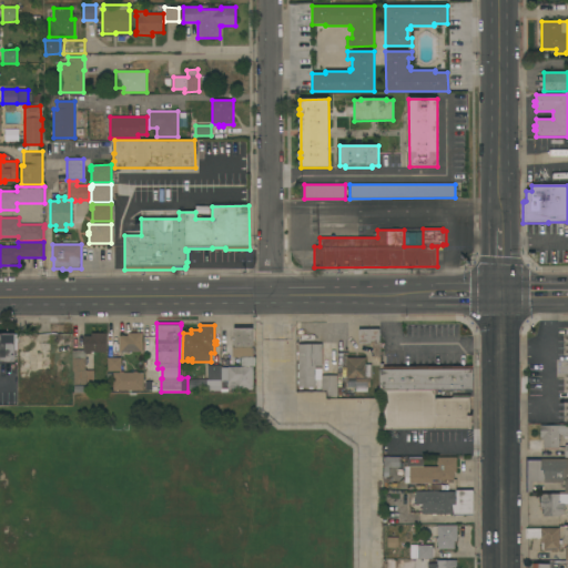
[(227,367),(241,367),(241,357),(232,357),(232,347),(233,347),(233,325),(252,325),(253,357),(255,357),(255,366),(253,366),(253,388),(252,388),(252,389),(247,389),(247,388),(235,389),(235,388),(227,388),(227,382),(221,382),(221,367),(227,367)]
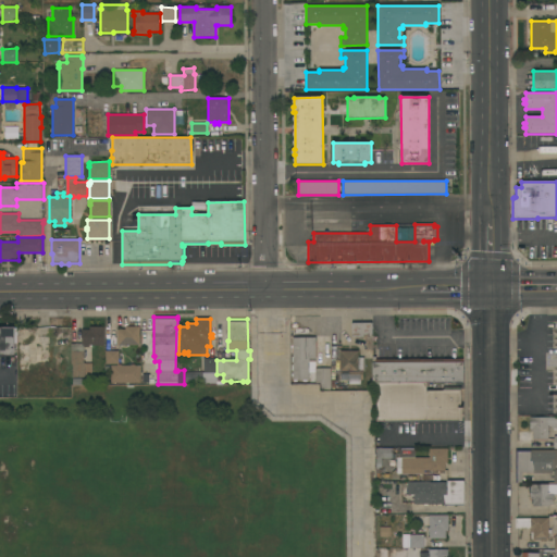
[(371,323),(372,350),(366,350),(366,337),(351,337),(351,323),(371,323)]
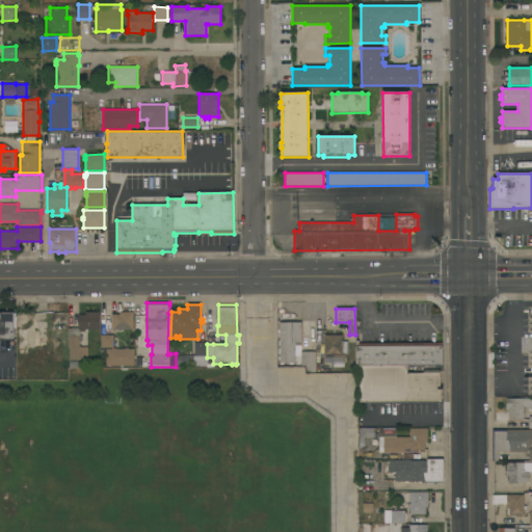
[(99,329),(84,329),(84,331),(80,331),(80,336),(81,336),(82,341),(80,341),(80,346),(81,346),(81,361),(69,361),(69,347),(68,347),(68,328),(78,328),(78,315),(85,315),(85,312),(99,312),(99,329)]
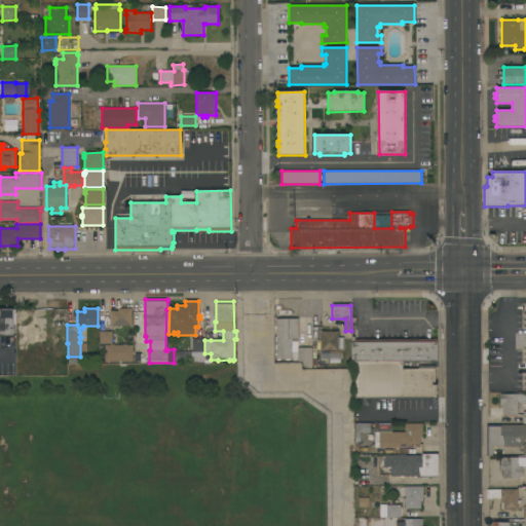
[(132,308),(132,326),(120,326),(120,327),(117,327),(117,326),(111,326),(111,311),(118,311),(118,308),(132,308)]
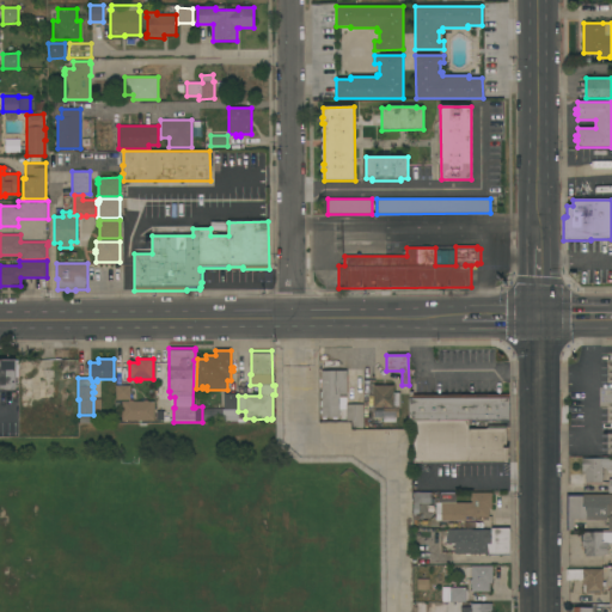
[(0,390),(0,360),(18,360),(18,383),(16,383),(16,390),(0,390)]
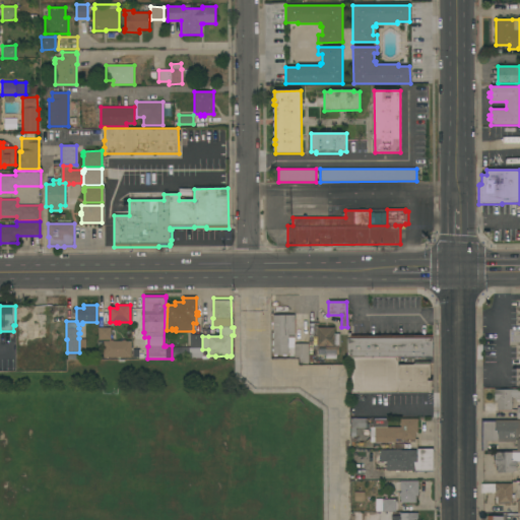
[(295,315),(295,343),(309,343),(308,364),(299,364),(299,358),(294,358),(294,348),(288,348),(288,354),(272,354),(273,331),(270,331),(270,323),(273,323),(273,315),(295,315)]
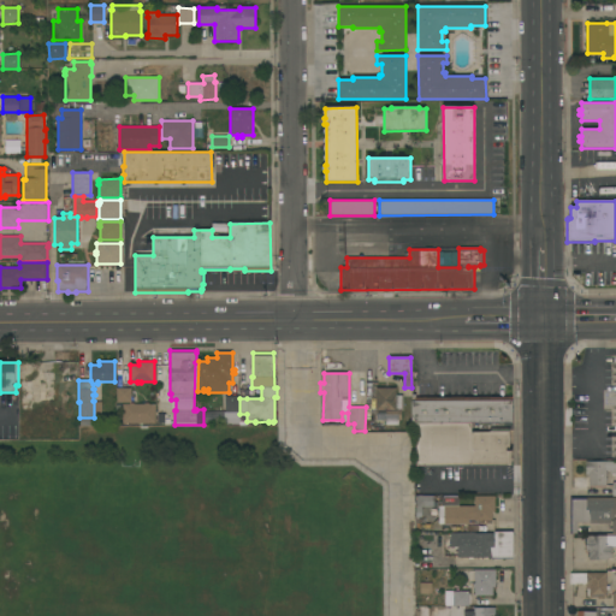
[(123,424),(123,409),(116,409),(116,406),(123,406),(123,404),(129,404),(129,403),(117,403),(117,388),(131,388),(131,403),(134,403),(134,404),(144,404),(144,403),(148,403),(148,404),(155,404),(155,424),(123,424)]
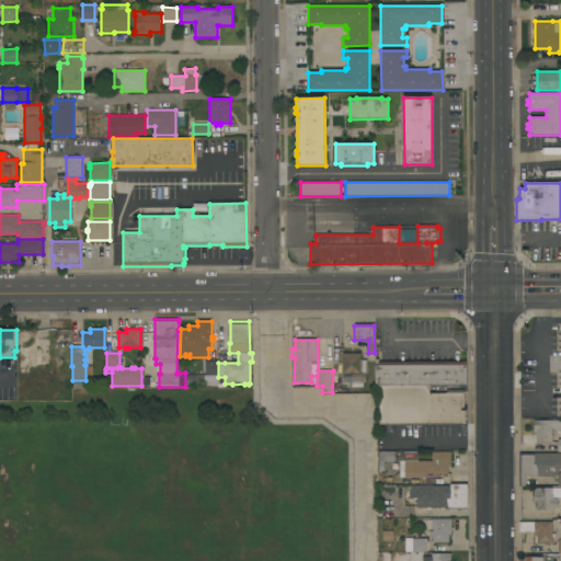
[(361,354),(361,361),(366,361),(366,374),(365,374),(365,382),(363,382),(363,388),(351,388),(351,382),(343,382),(343,375),(342,375),(342,354),(361,354)]
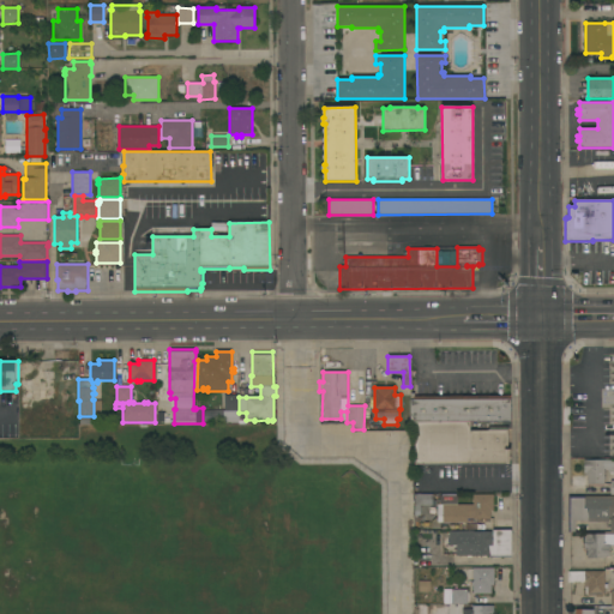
[(410,422),(410,399),(410,393),(414,393),(414,397),(511,396),(511,421),(469,421),(415,422),(410,422)]
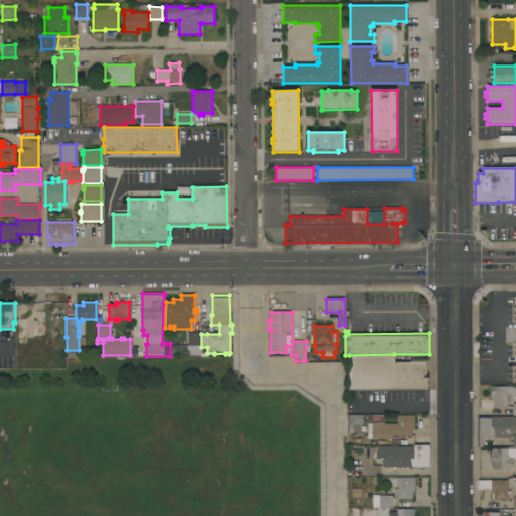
[(201,356),(187,355),(187,346),(188,346),(188,332),(201,332),(201,334),(201,347),(201,356)]
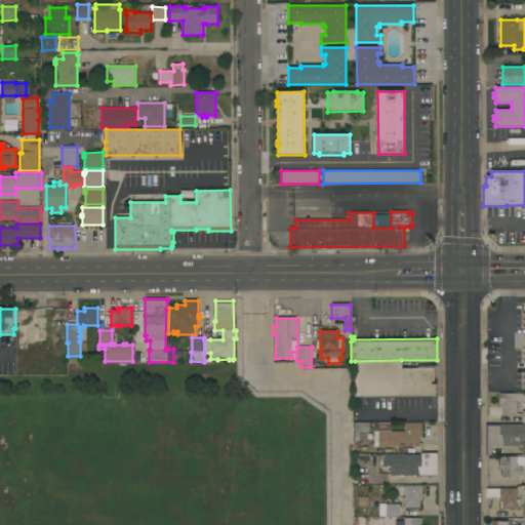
[(401,360),(402,368),(417,368),(418,366),(435,365),(435,382),(436,382),(436,397),(355,397),(355,361),(401,360)]
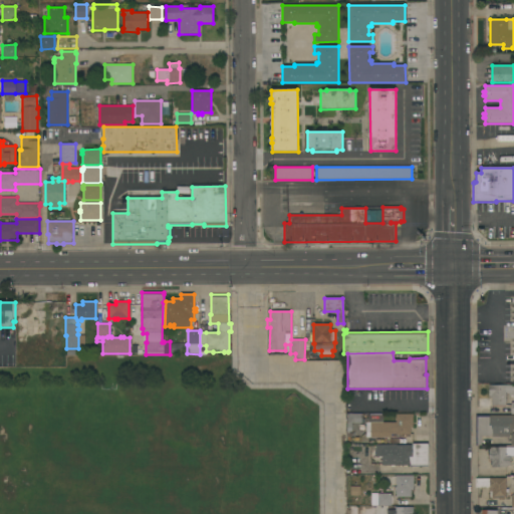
[(489,384),(491,384),(491,386),(513,386),(513,396),(509,396),(509,394),(505,394),(506,403),(507,403),(507,407),(502,407),(502,406),(495,406),(495,407),(490,407),(490,402),(491,402),(491,399),(489,399),(489,384)]
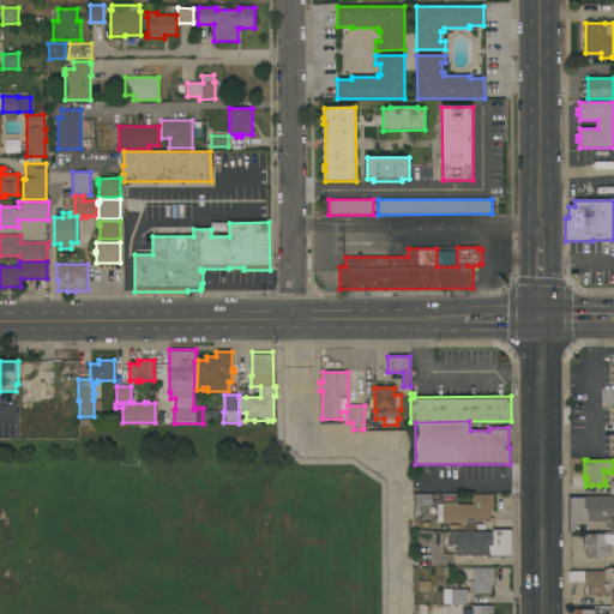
[(421,505),(420,516),(414,516),(415,503),(417,503),(417,499),(414,499),(415,493),(432,494),(432,506),(421,505)]
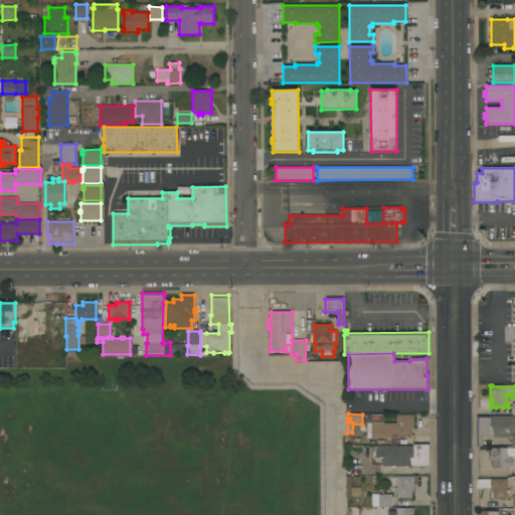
[(371,439),(366,439),(366,422),(369,422),(368,414),(383,414),(383,423),(396,423),(396,414),(413,414),(413,427),(411,427),(411,436),(396,436),(396,435),(391,435),(391,439),(371,439)]
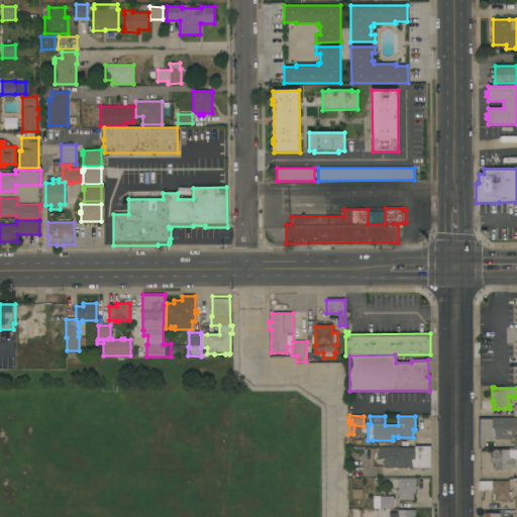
[(478,417),(492,417),(492,419),(516,418),(516,431),(514,431),(515,434),(512,434),(512,439),(484,439),(484,448),(479,448),(478,417)]
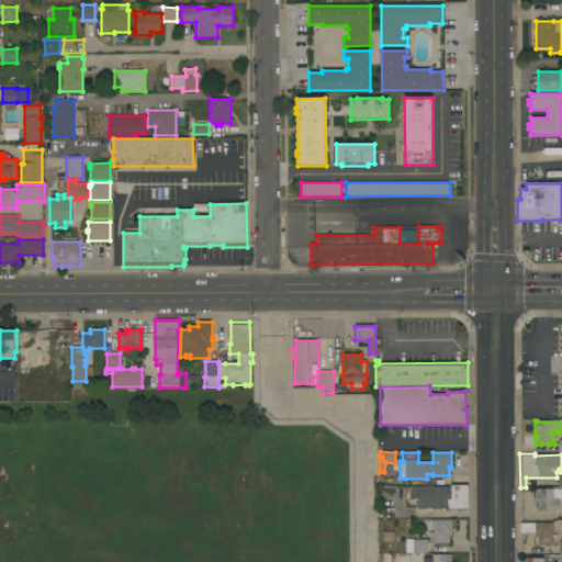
[(451,486),(451,485),(468,485),(468,510),(447,509),(416,509),(417,499),(411,499),(411,486),(451,486)]
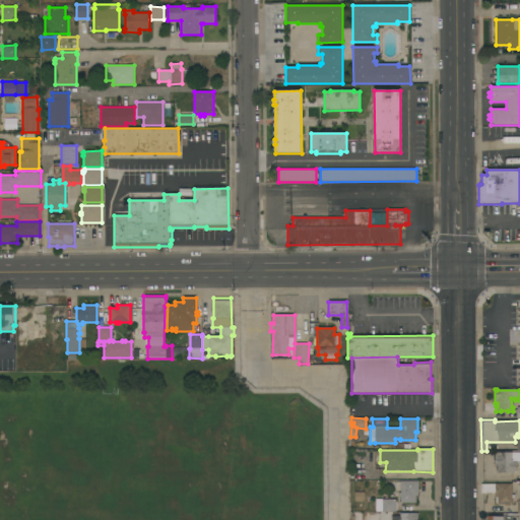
[(497,473),(497,470),(496,470),(496,466),(495,466),(495,452),(512,452),(512,461),(516,461),(516,470),(512,470),(512,473),(497,473)]
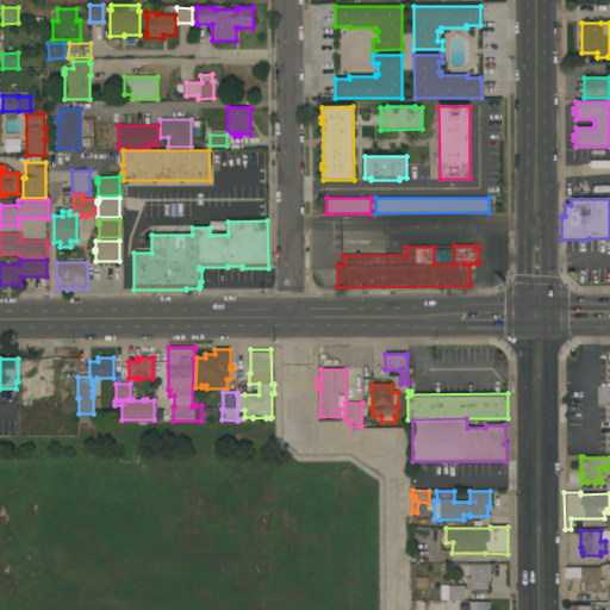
[(491,565),(491,582),(487,582),(487,590),(470,590),(470,583),(468,583),(468,578),(470,578),(470,565),(491,565)]
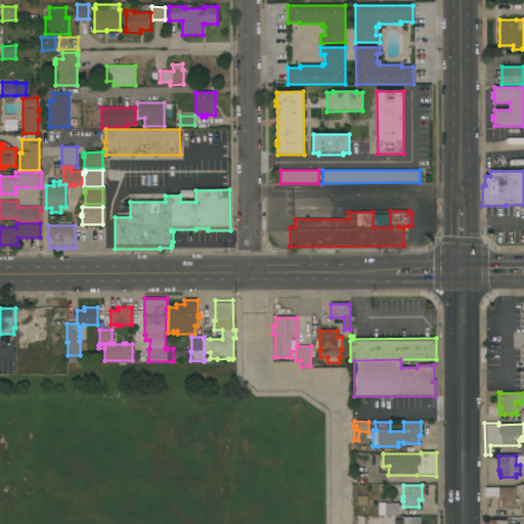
[(516,498),(518,498),(518,503),(516,503),(516,509),(501,509),(501,501),(498,501),(498,496),(484,496),(484,488),(498,488),(498,487),(516,487),(516,498)]
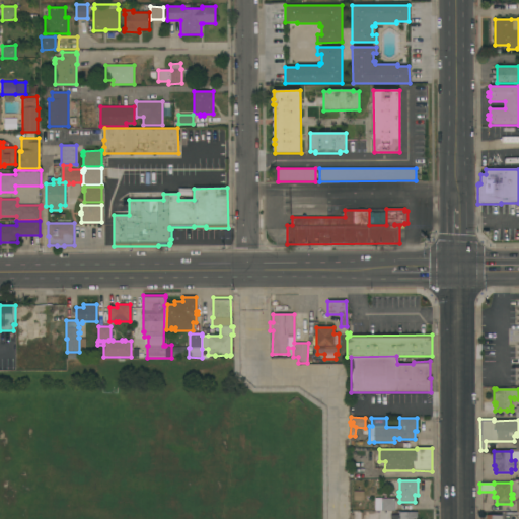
[(375,511),(375,498),(394,498),(394,511),(375,511)]
